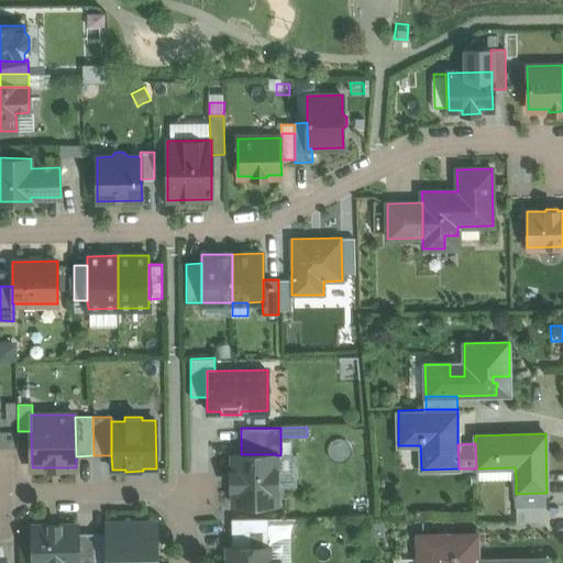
[(276,455),(276,454),(241,454),(232,454),(233,472),(231,472),(231,487),(233,487),(233,505),(277,505),(276,455)]
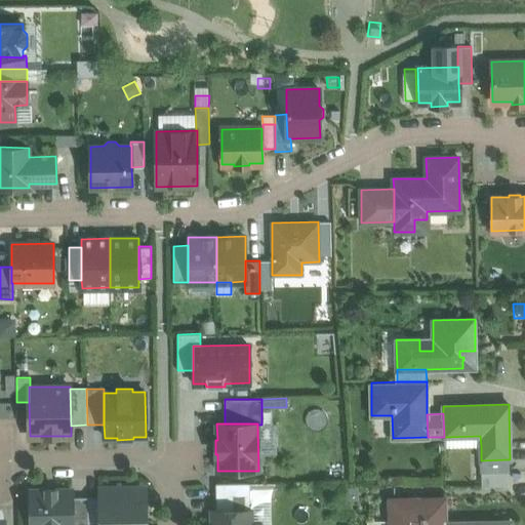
[(480,436),(444,437),(444,447),(481,446),(480,436)]
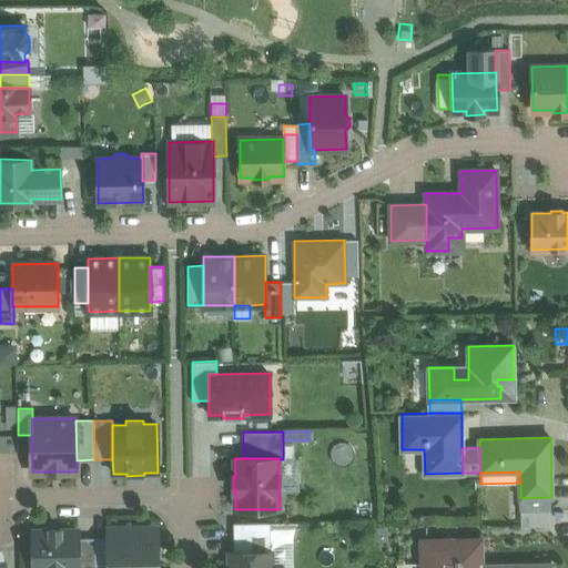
[(549,497),(520,498),(520,511),(549,510),(549,497)]
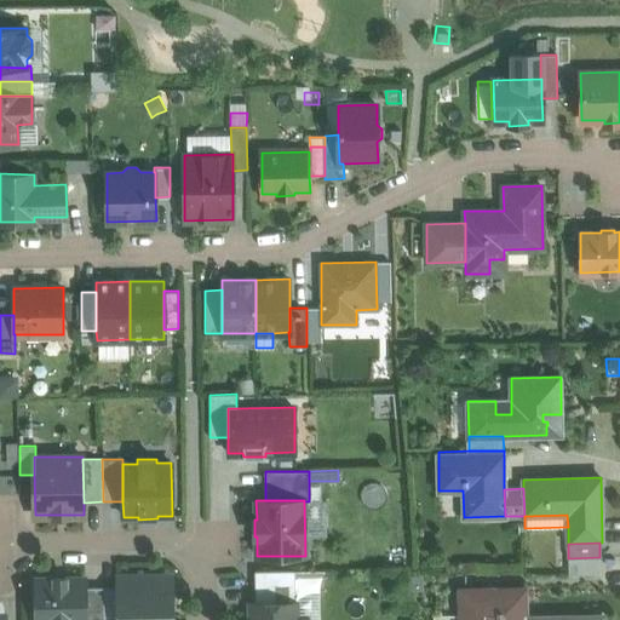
[(600,557),(568,558),(569,574),(601,574),(600,557)]
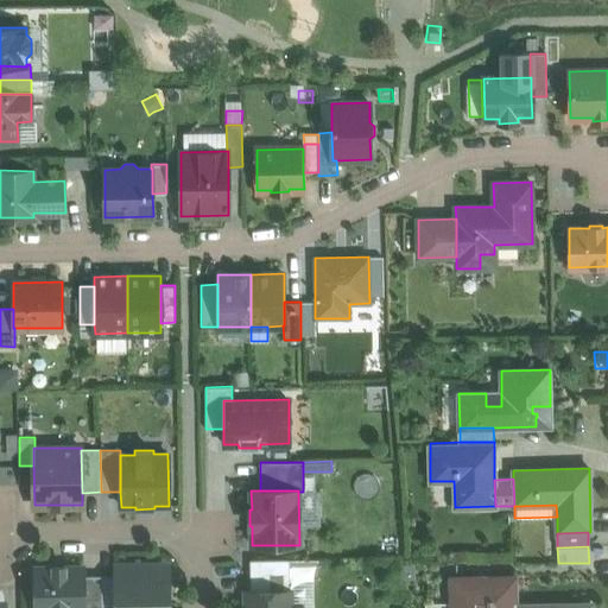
[(540,564),(558,563),(557,548),(540,548),(540,564)]
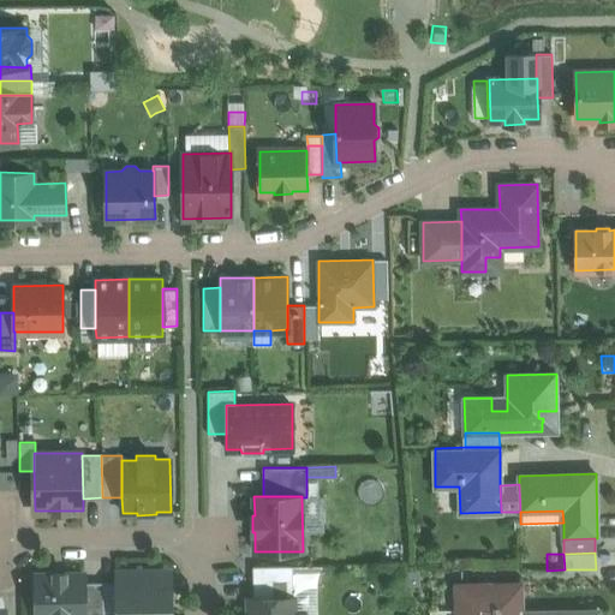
[(294,597),(293,566),(252,566),(254,598),(294,597)]
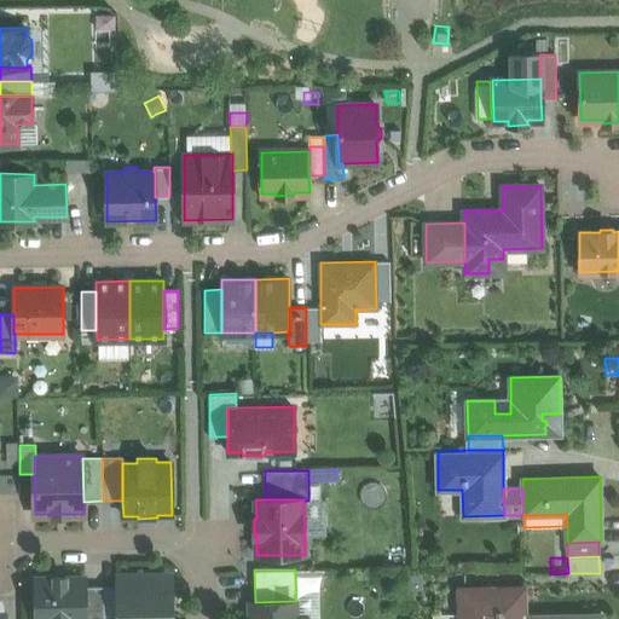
[(172,593),(172,576),(119,577),(119,586),(119,594),(172,593)]
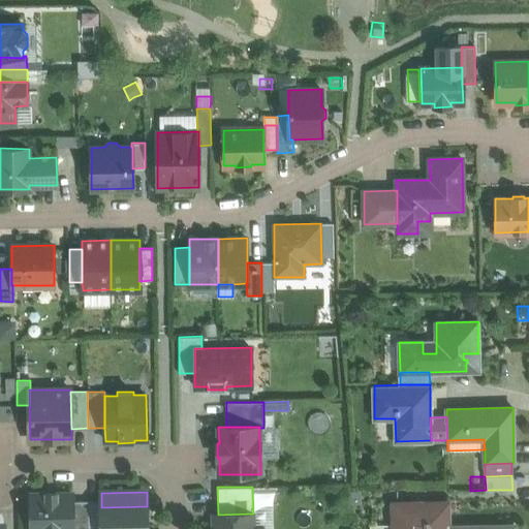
[(72,528),(72,501),(72,493),(31,494),(31,528),(72,528)]
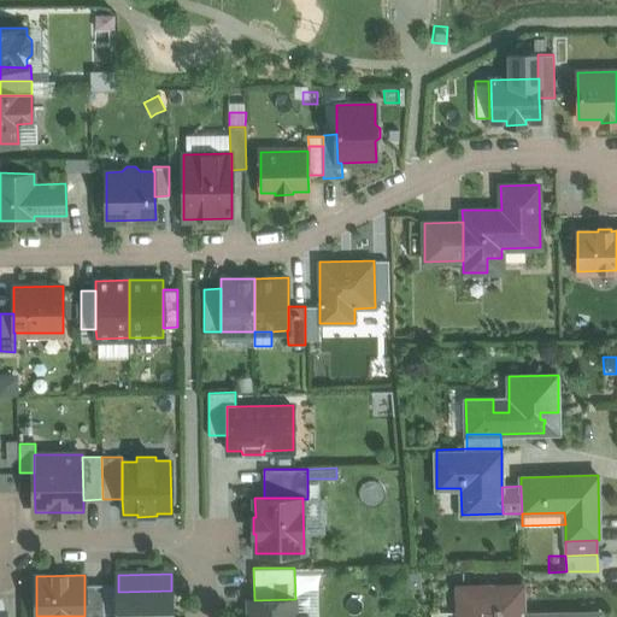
[(104,616),(104,585),(84,585),(84,616),(104,616)]
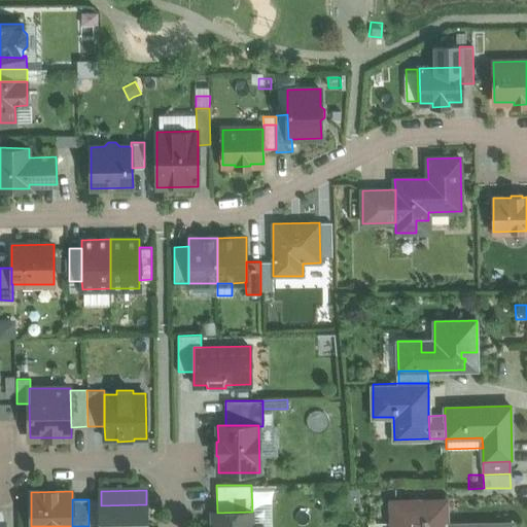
[(89,526),(101,526),(101,505),(101,499),(89,499),(89,526)]
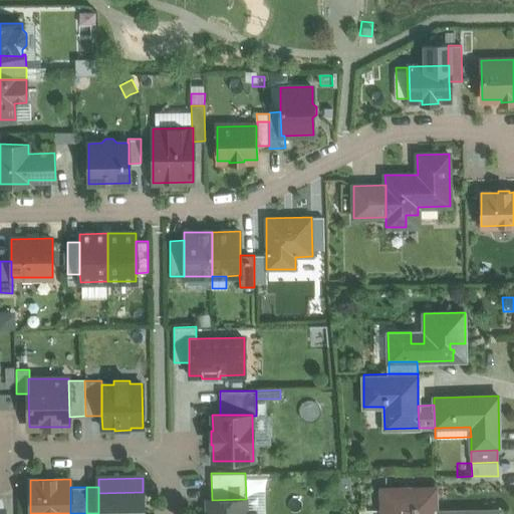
[(436,513),(436,487),(381,488),(381,510),(381,513),(436,513)]
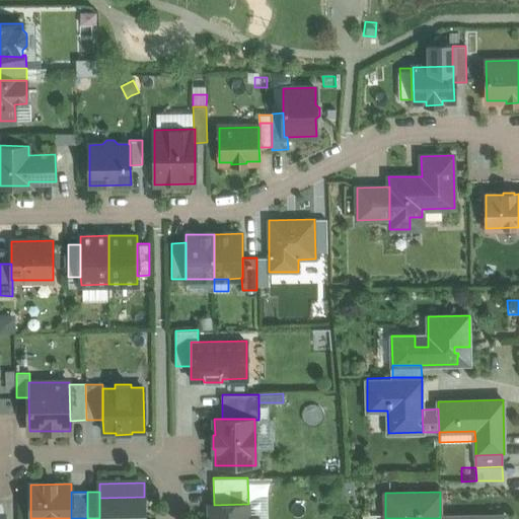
[(143,518),(144,497),(99,498),(99,518),(143,518)]
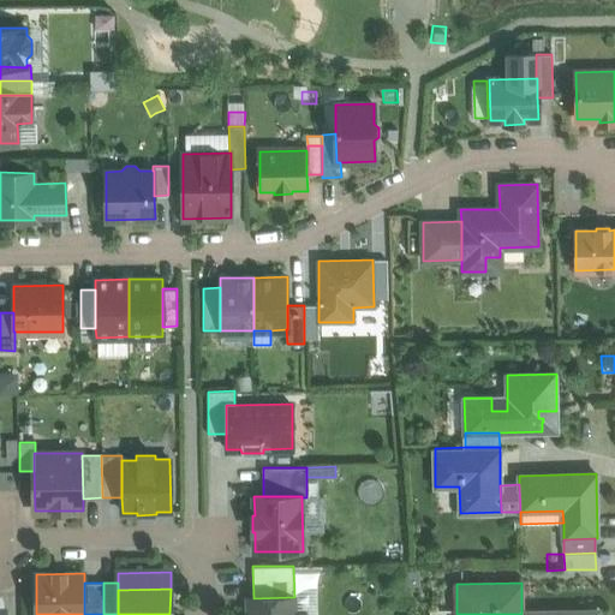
[(254,598),(249,598),(248,614),(308,614),(309,614),(294,614),(294,597),(254,598)]
